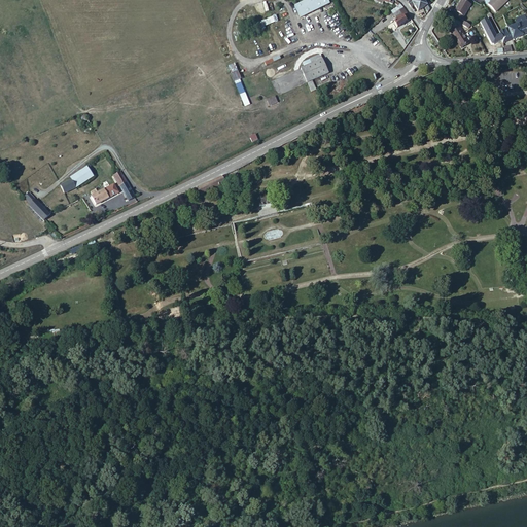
[(299,0),(301,4),(303,9),(317,4),(315,0),(311,0),(306,2),(305,0),(299,0)]
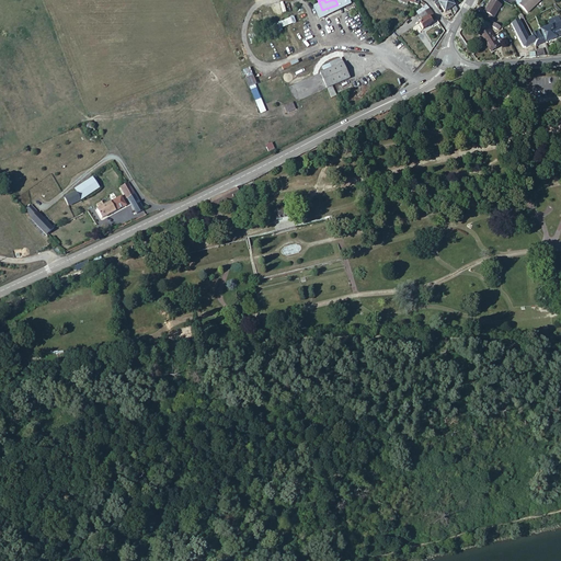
[(441,0),(437,2),(439,6),(444,12),(449,9),(444,0),(443,0),(441,0)]
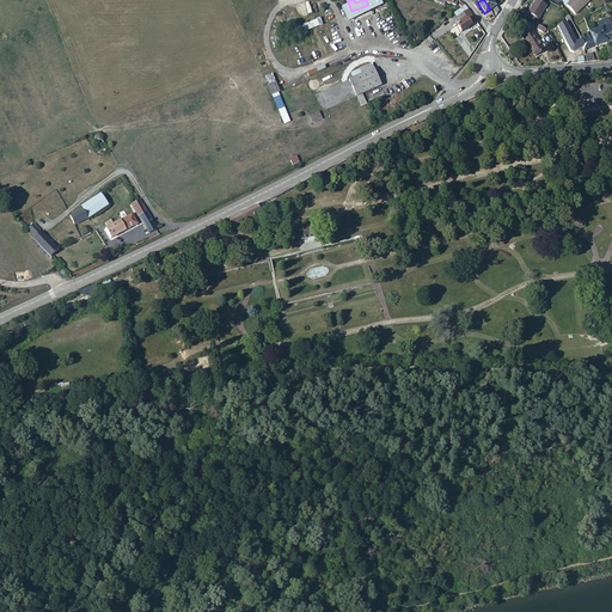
[(496,6),(494,4),(491,0),(483,0),(484,0),(490,10),(493,8),(496,14),(499,11),(497,10),(496,6)]
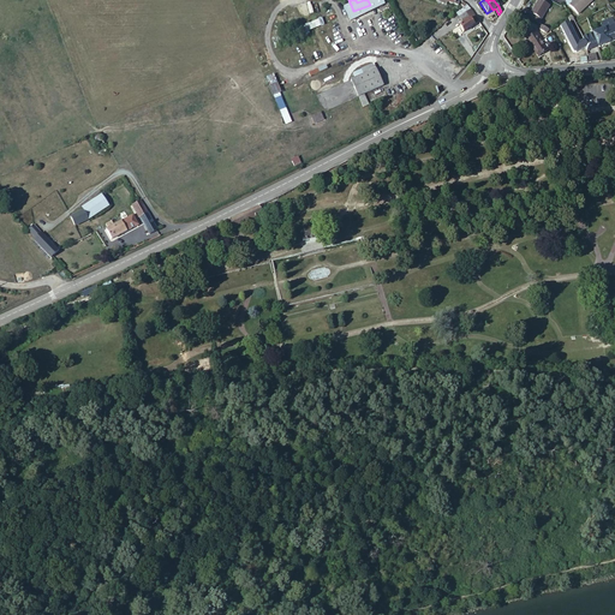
[(531,13),(529,18),(538,23),(549,5),(539,0),(537,0),(530,13),(531,13)]
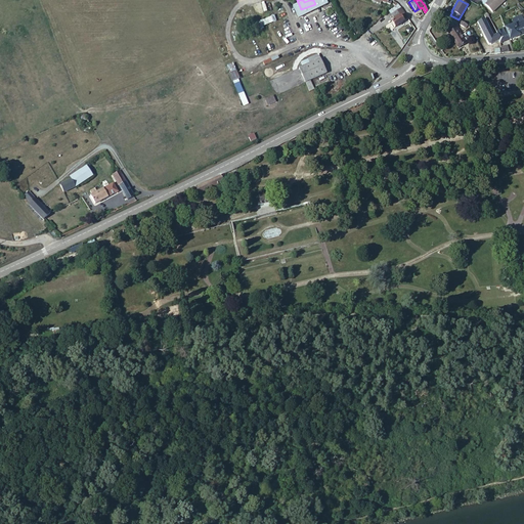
[(488,0),(484,4),(492,12),(505,0),(504,0),(488,0)]
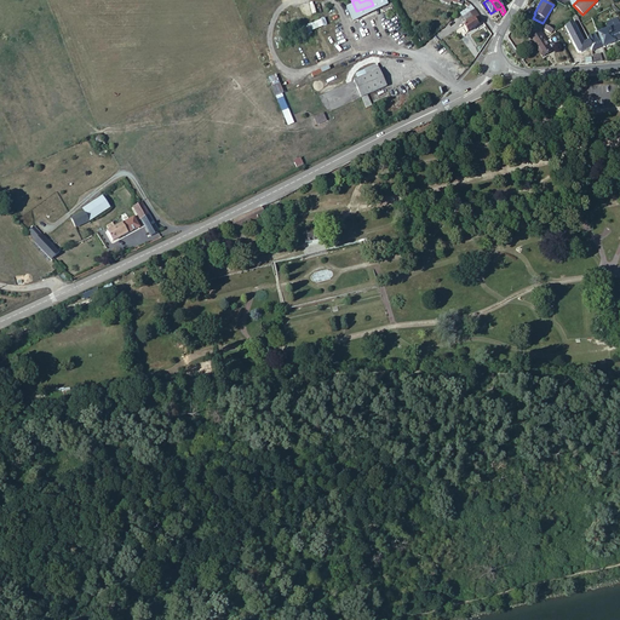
[(470,5),(460,12),(464,16),(474,9),(470,5)]
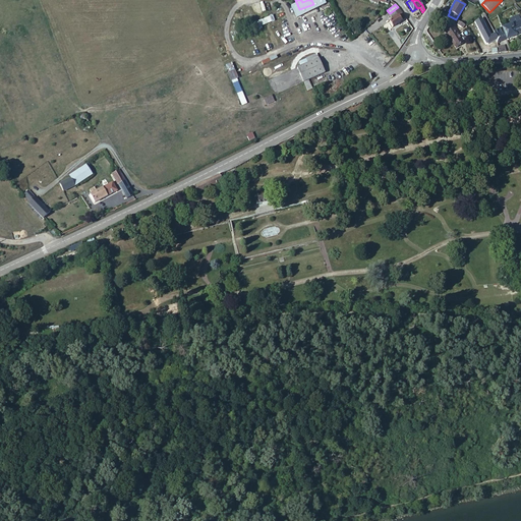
[(393,27),(405,18),(400,10),(398,7),(390,13),(389,14),(393,19),(390,21),(393,27)]
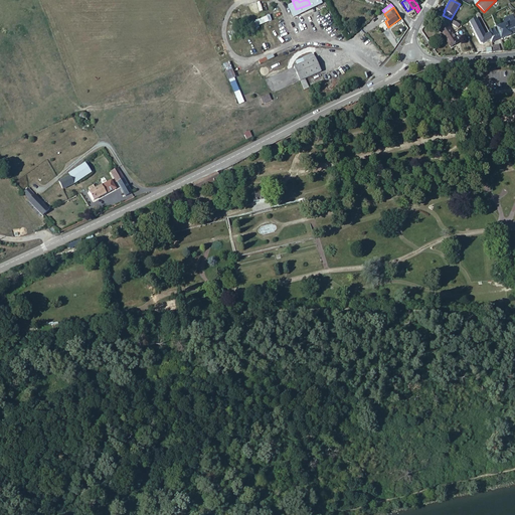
[(514,21),(514,20),(514,19),(511,14),(503,18),(505,23),(496,27),(500,38),(514,31),(514,21)]
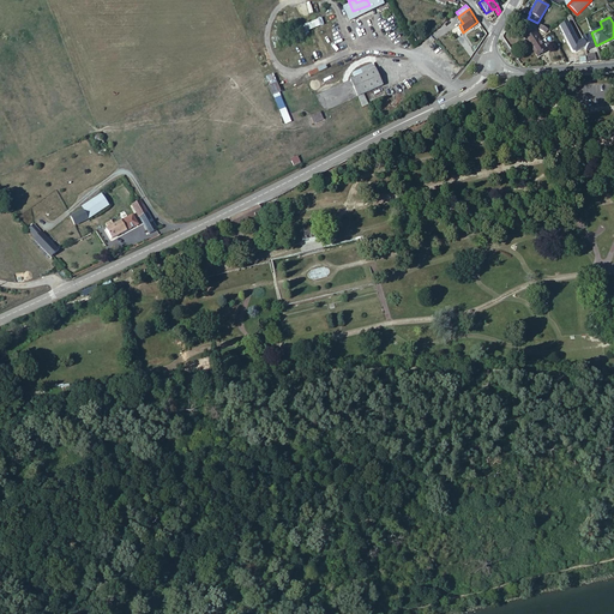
[(304,32),(324,24),(321,18),(301,26),(304,32)]
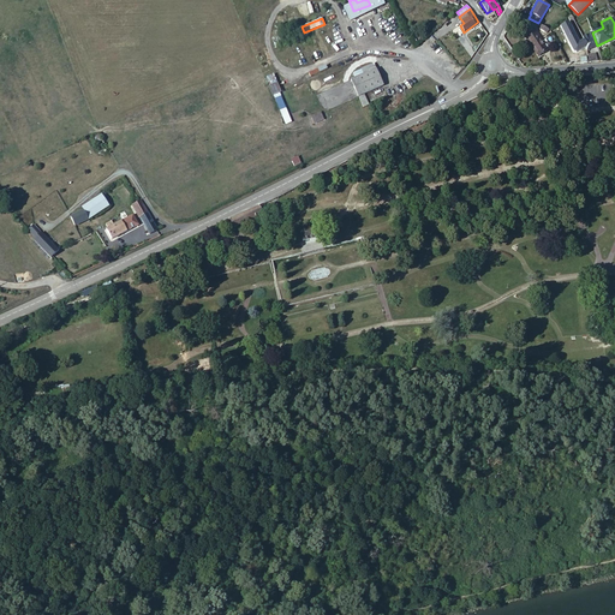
[(577,52),(585,48),(587,47),(584,40),(579,42),(578,41),(574,34),(573,34),(567,22),(560,25),(560,27),(573,52),(577,52)]
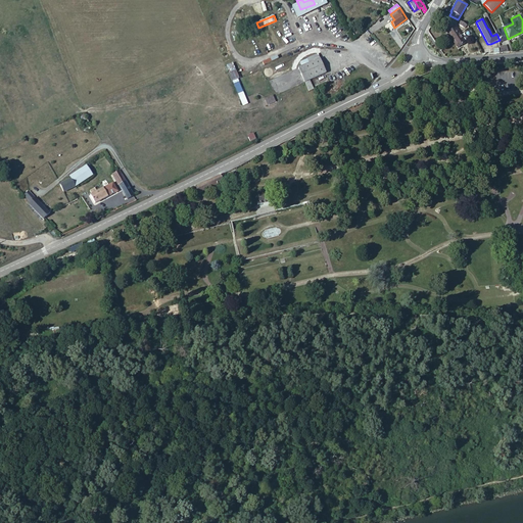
[(445,31),(452,39),(455,37),(459,34),(454,26),(452,27),(449,25),(446,27),(447,30),(445,31)]
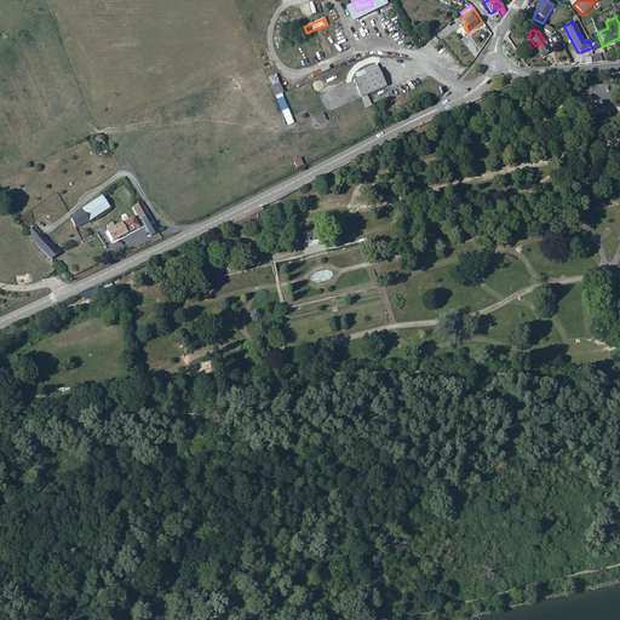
[(602,46),(597,33),(587,36),(587,38),(589,40),(592,47),(590,49),(591,51),(602,46)]
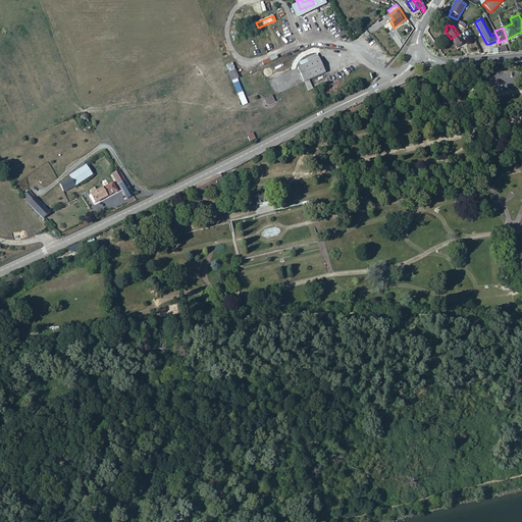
[(454,37),(451,39),(456,48),(464,43),(462,41),(465,39),(462,33),(459,35),(458,34),(454,37)]
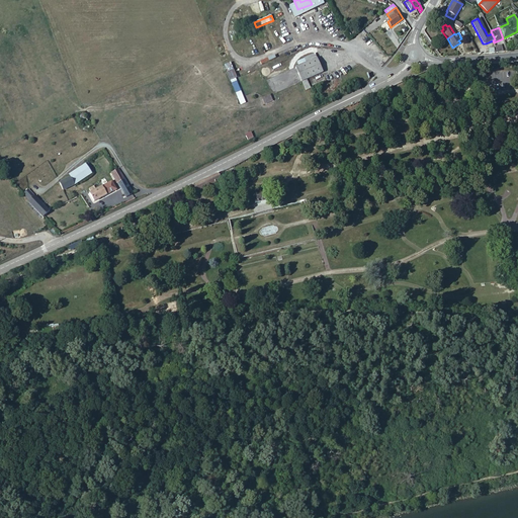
[(308,65),(308,67),(303,69),(297,71),(304,84),(309,82),(324,75),(316,57),(306,61),(308,65)]
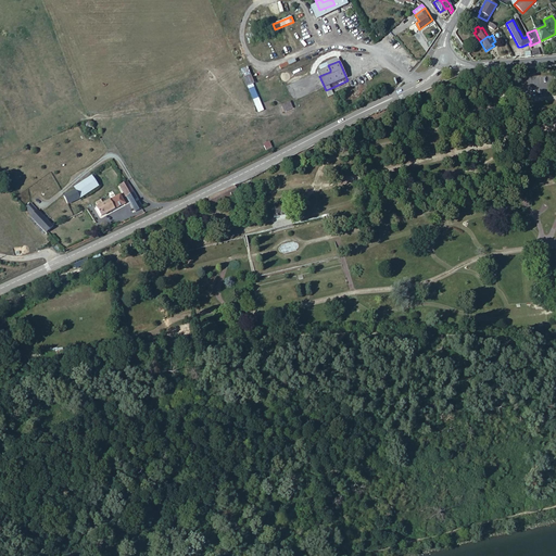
[(321,68),(325,74),(330,72),(330,70),(328,65),(321,68)]
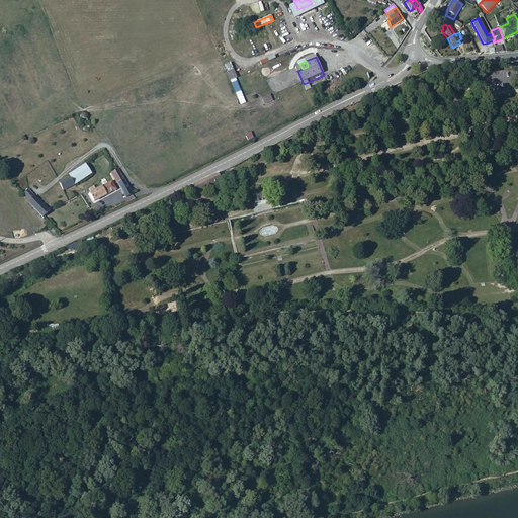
[(225,64),(227,72),(228,71),(230,79),(236,78),(232,62),(225,64)]
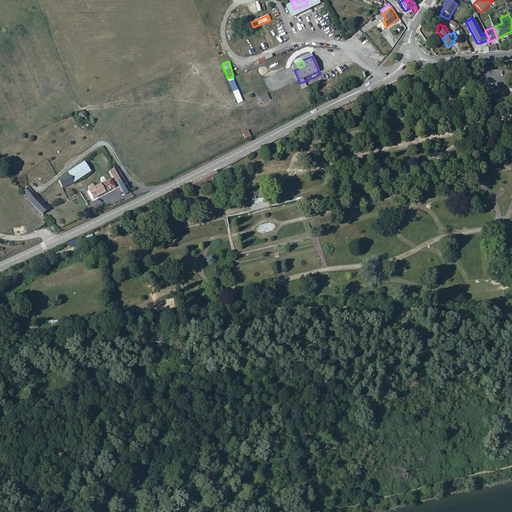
[(234,77),(229,78),(236,104),(241,102),(234,77)]
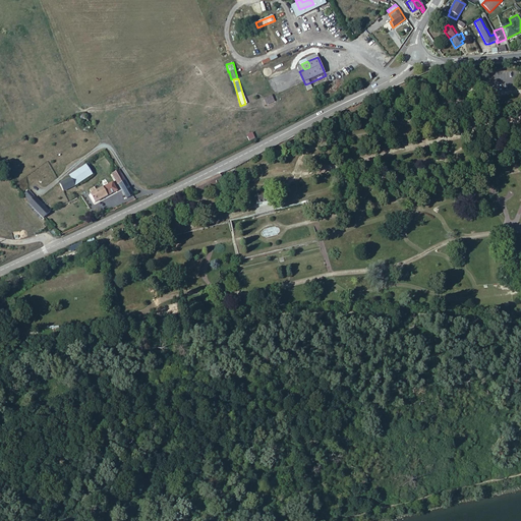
[(267,105),(275,101),(272,95),(264,99),(267,105)]
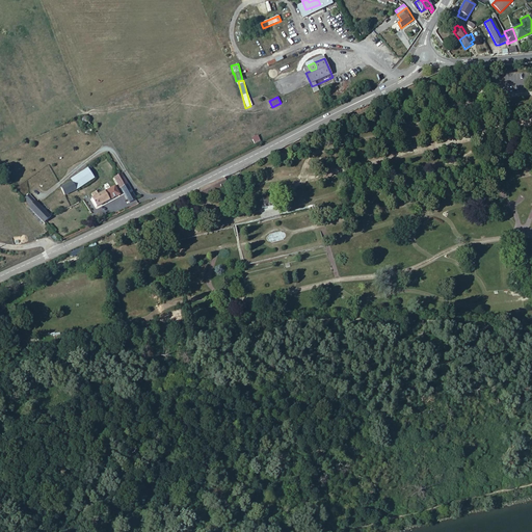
[(77,120),(80,126),(88,121),(85,114),(77,120)]
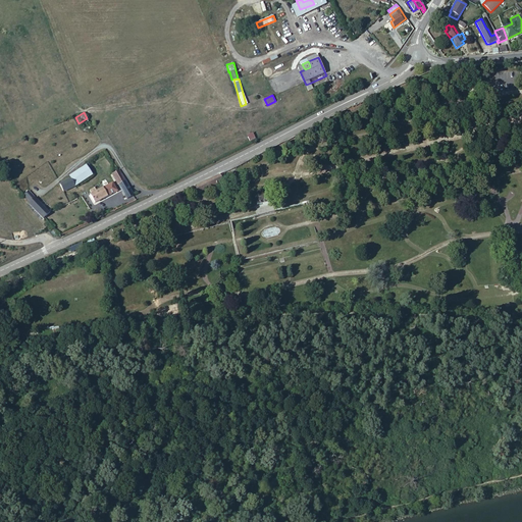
[(91,124),(98,120),(94,114),(87,118),(91,124)]
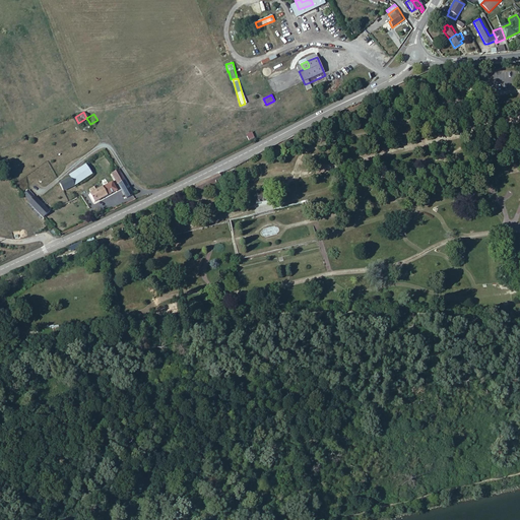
[(84,128),(90,124),(86,118),(78,123),(77,123),(80,127),(82,126),(84,128)]
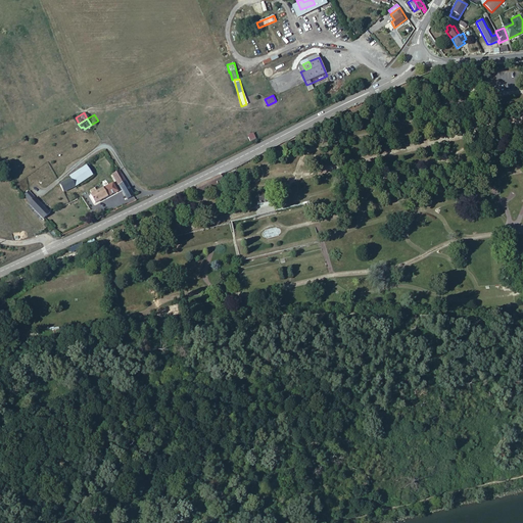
[(60,187),(55,190),(57,195),(75,186),(93,175),(86,165),(69,177),(72,180),(59,185),(60,187)]
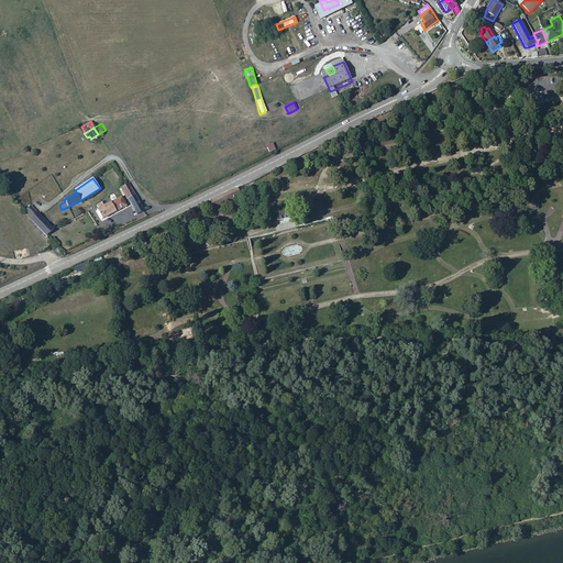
[(136,214),(144,210),(127,181),(123,183),(125,186),(121,188),(128,199),(130,201),(136,214)]
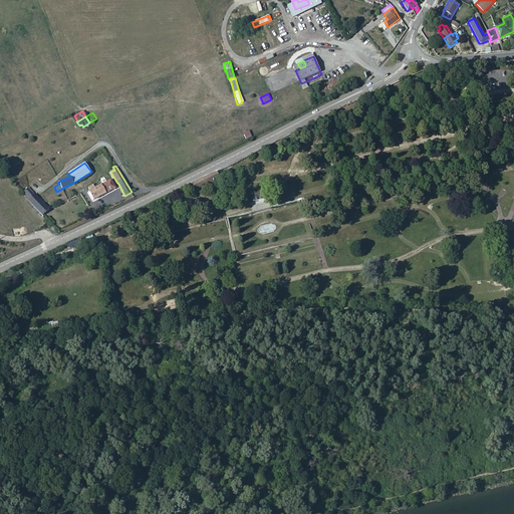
[(222,174),(220,170),(192,183),(195,190),(219,178),(222,174)]
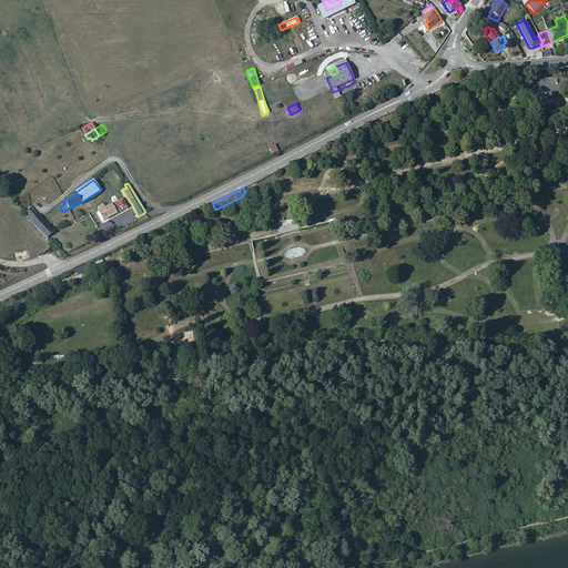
[(122,199),(98,212),(103,221),(128,208),(122,199)]
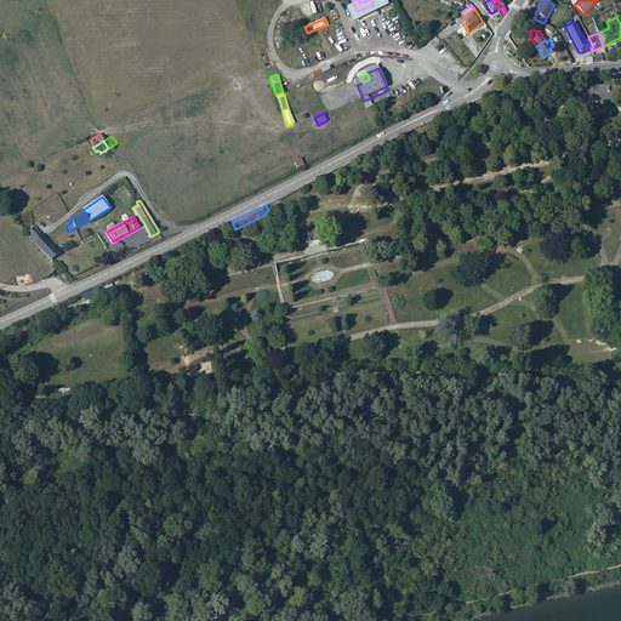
[(320,228),(303,233),(306,244),(323,239),(320,228)]
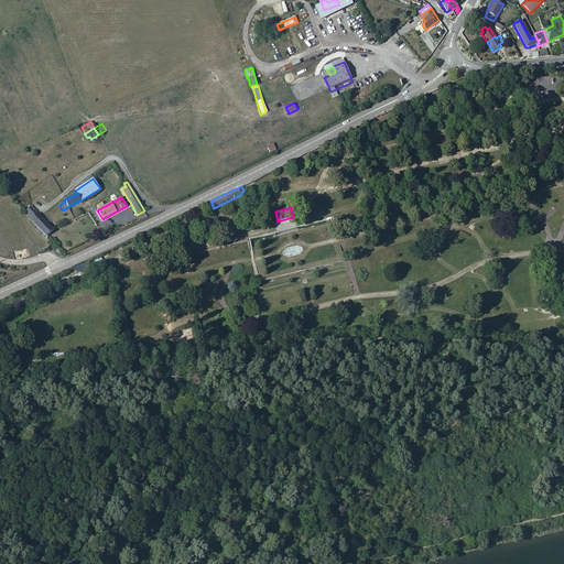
[(31,220),(46,236),(53,229),(60,227),(57,223),(50,226),(39,215),(38,213),(31,219),(31,220)]
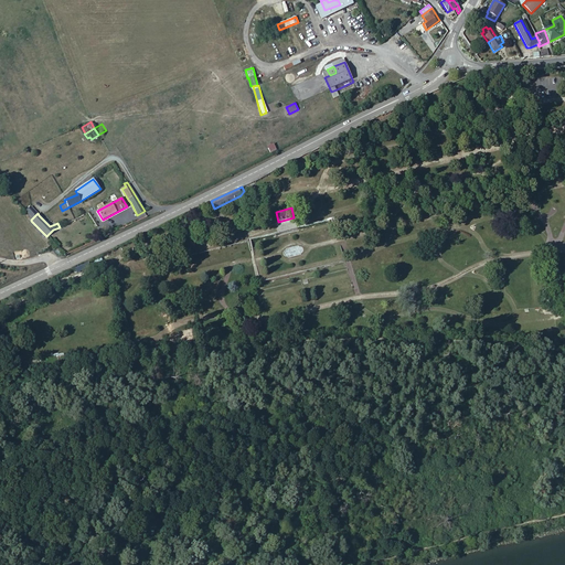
[(87,263),(74,268),(76,273),(89,267),(87,263)]
